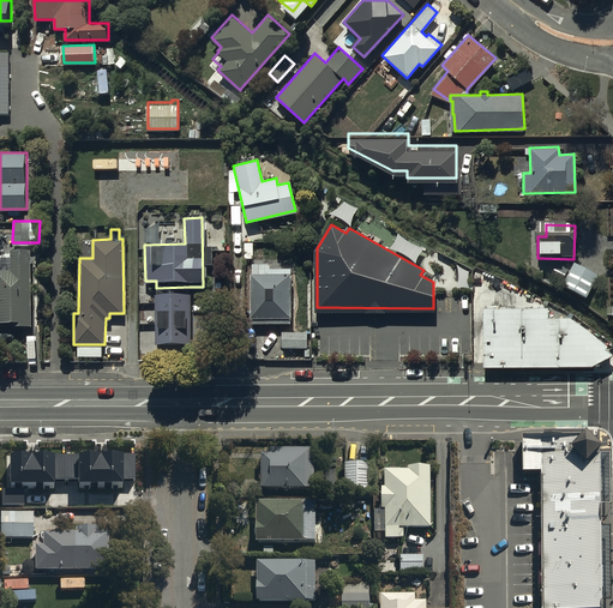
[(0,325),(31,326),(32,251),(12,251),(12,271),(0,270),(0,325)]
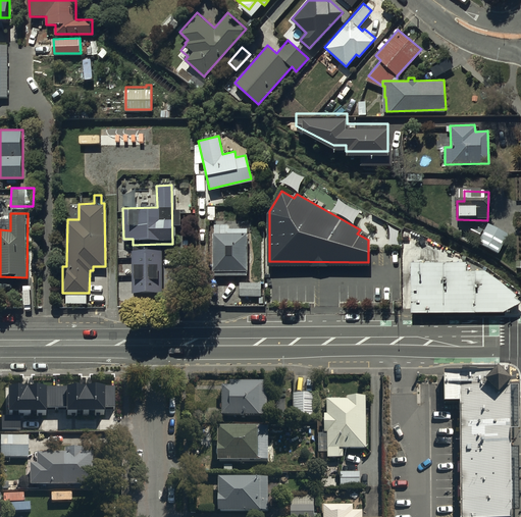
[(498,252),(508,231),(487,220),(476,242),(498,252)]
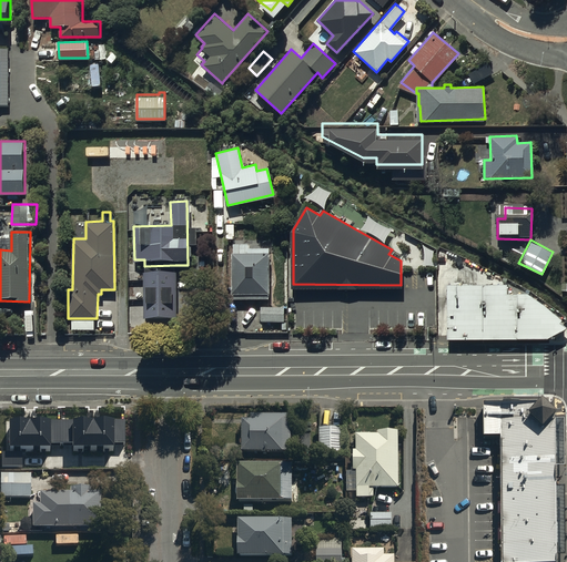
[(269,298),(269,248),(269,247),(247,247),(247,244),(233,243),(233,254),(231,254),(231,298),(269,298)]
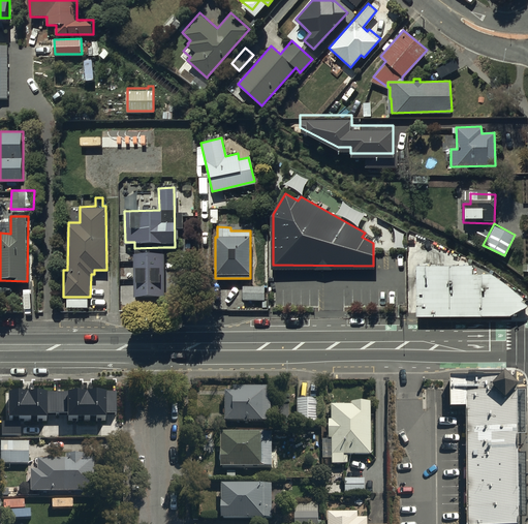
[(163,254),(134,254),(135,298),(164,297),(163,254)]
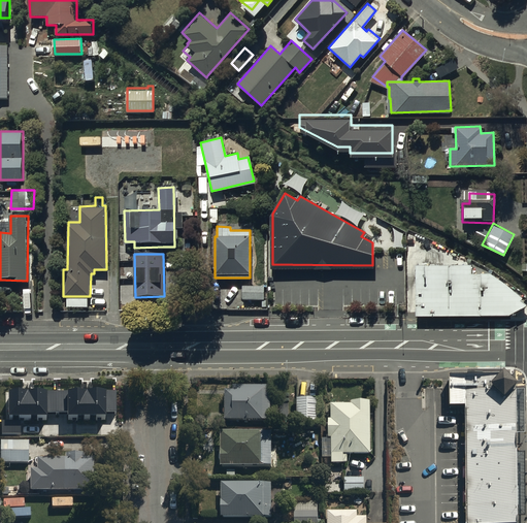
[(470,264),(415,264),(415,301),(520,301),(523,298),(490,273),(470,273),(470,264)]
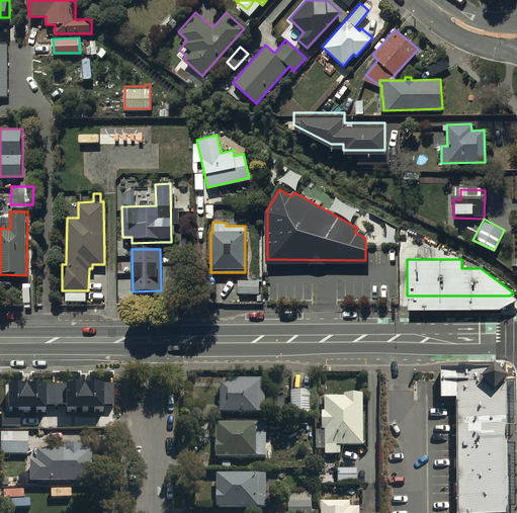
[(440,395),(456,394),(456,401),(456,512),(506,512),(505,376),(495,366),(440,366),(440,395)]
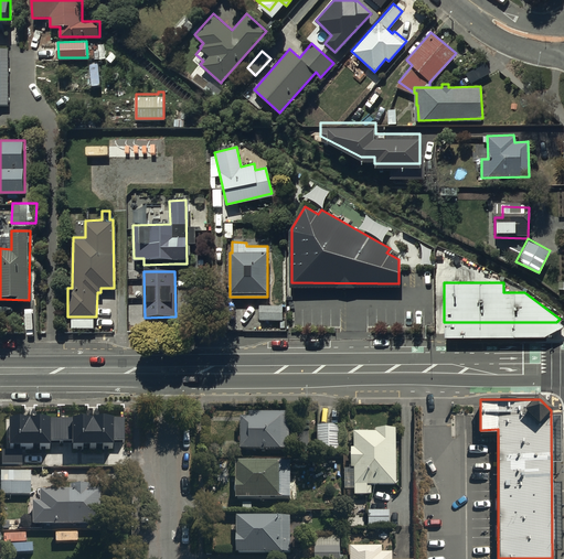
[(248,417),(240,417),(240,450),(288,450),(288,412),(248,412),(248,417)]
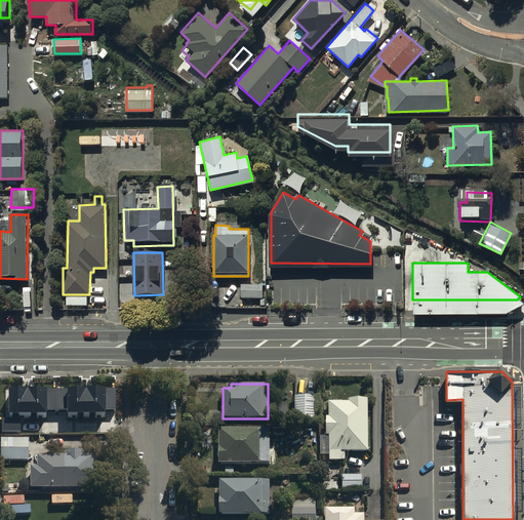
[(115,385),(8,385),(8,412),(46,412),(46,406),(67,406),(67,412),(105,412),(105,406),(115,406),(115,385)]
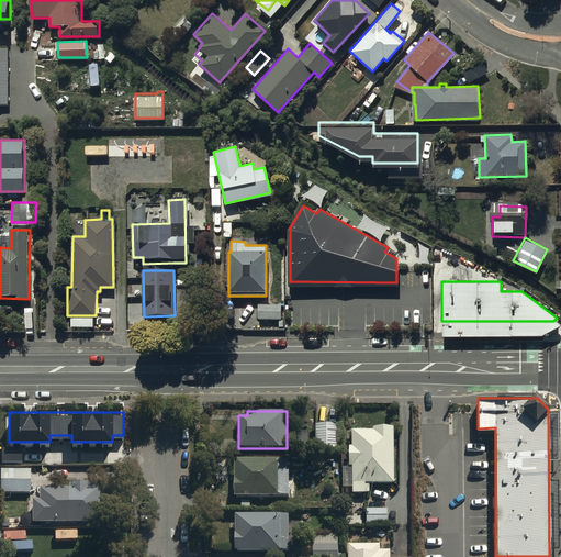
[(338,422),(315,422),(315,450),(338,449),(338,422)]
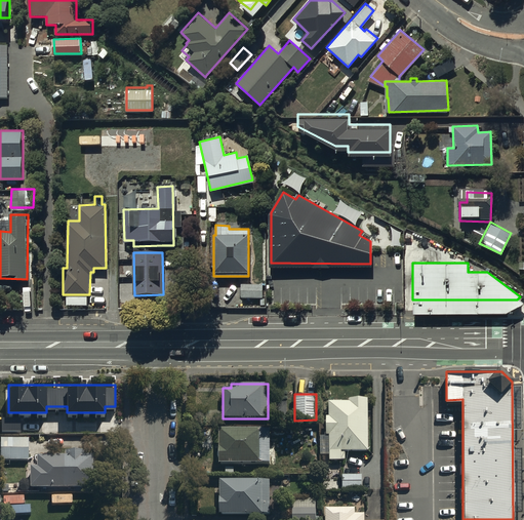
[(348,401),(329,401),(329,415),(326,415),(326,439),(328,439),(328,460),(345,458),(345,451),(368,451),(368,398),(348,399),(348,401)]
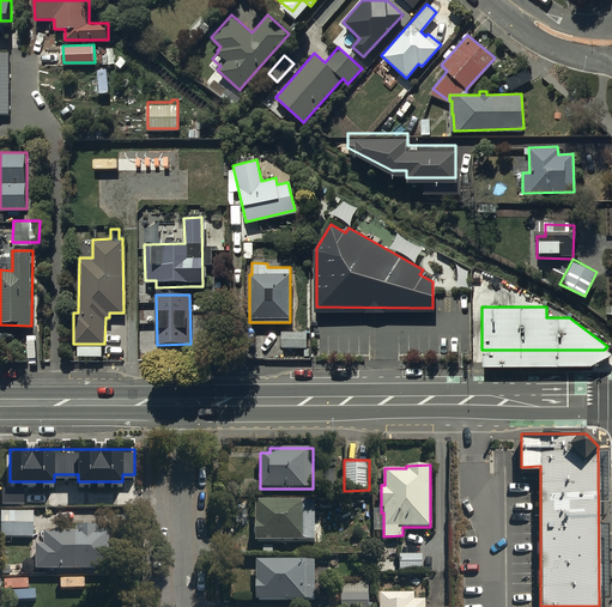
[(1,485),(1,501),(23,501),(23,485),(1,485)]
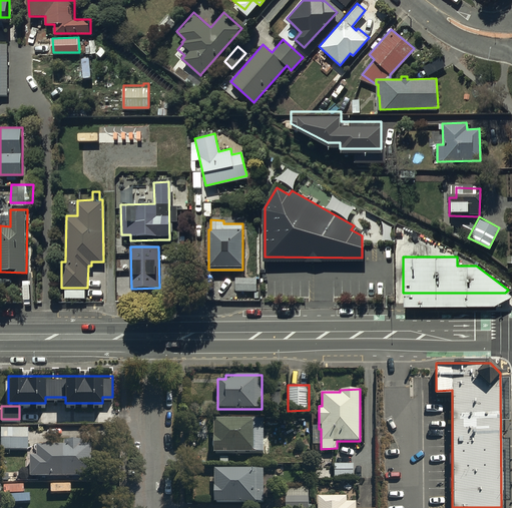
[(263,421),(214,422),(214,455),(264,454),(263,421)]
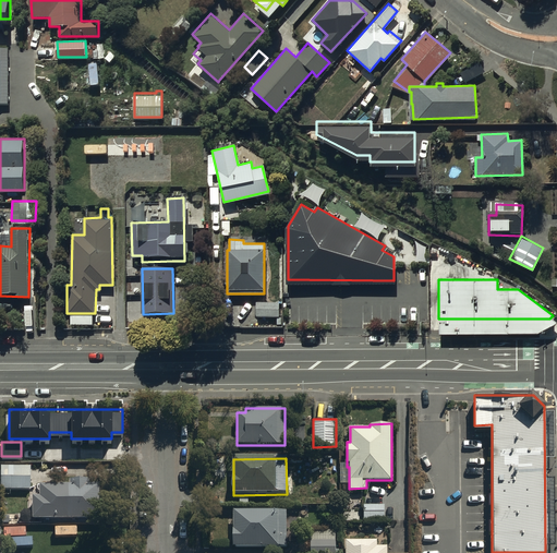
[(31,464),(0,464),(0,487),(31,487),(31,464)]
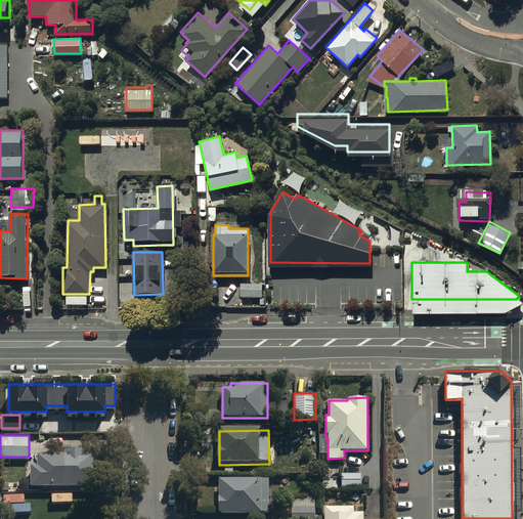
[(63,447),(37,447),(37,459),(30,459),(30,480),(92,479),(92,446),(83,446),(83,442),(63,443),(63,447)]
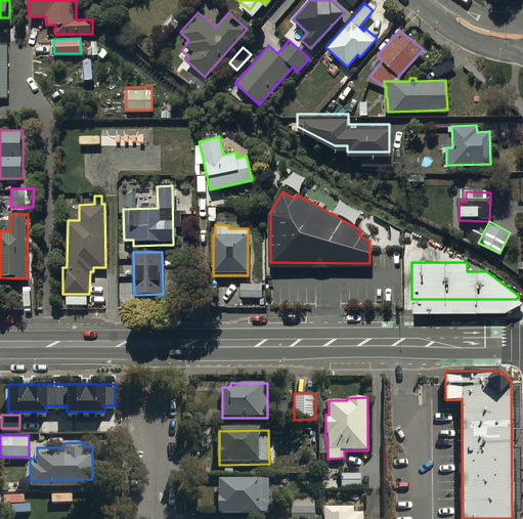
[(360,470),(341,471),(342,486),(360,485),(360,470)]
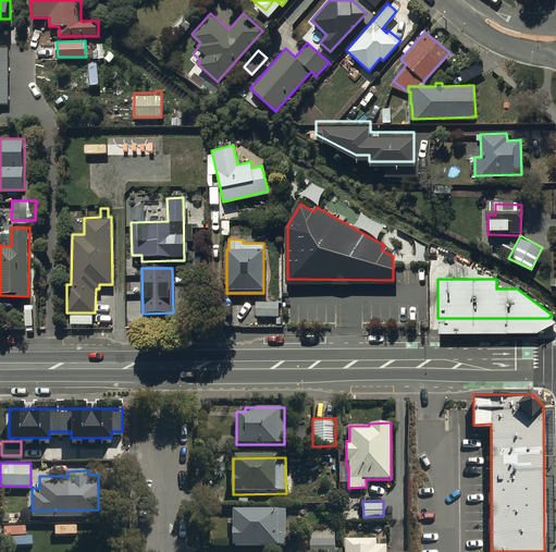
[(286,510),(234,510),(234,528),(232,528),(232,544),(286,544),(286,510)]
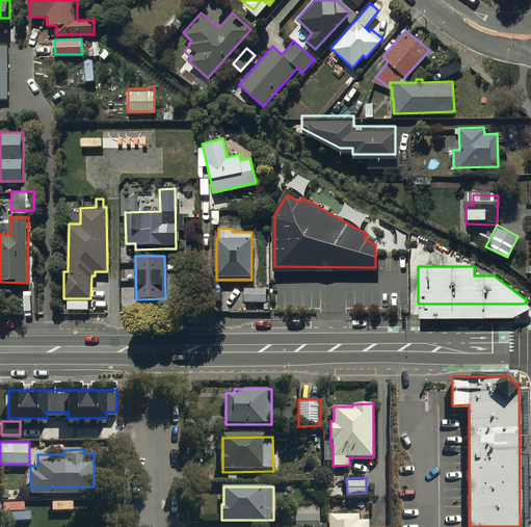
[(73,497),(51,497),(52,507),(73,507),(73,497)]
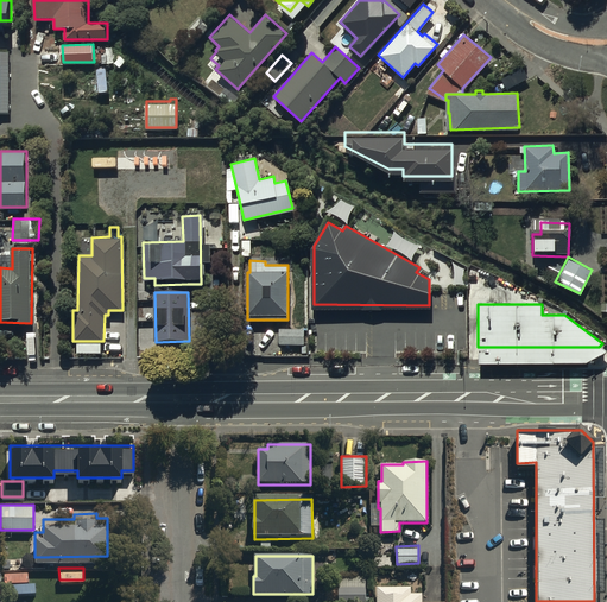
[(27,570),(5,571),(5,583),(12,583),(12,594),(36,594),(35,583),(27,583),(27,570)]
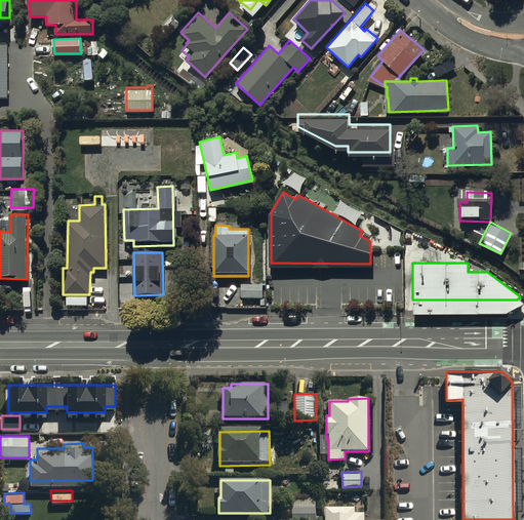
[(315,519),(315,507),(291,507),(291,519),(315,519)]
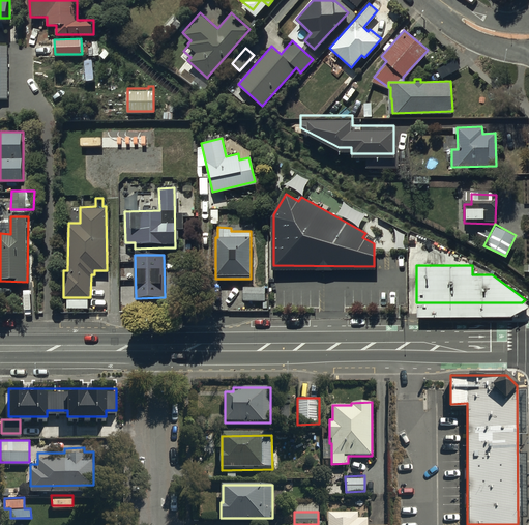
[(357,512),(327,512),(327,524),(386,524),(387,524),(368,524),(368,517),(357,517),(357,512)]
